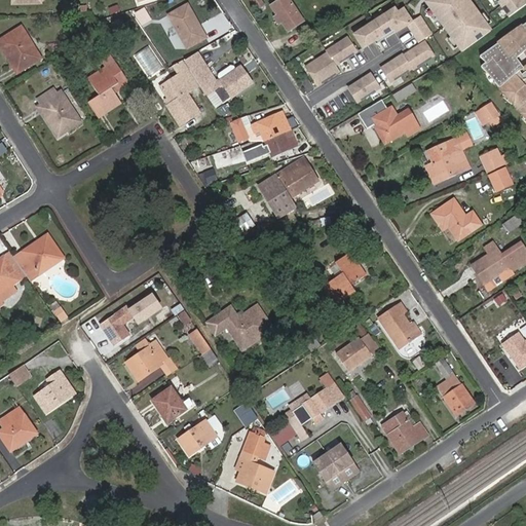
[(258,9),(265,5),(261,0),(249,0),(255,8),(257,7),(258,9)]
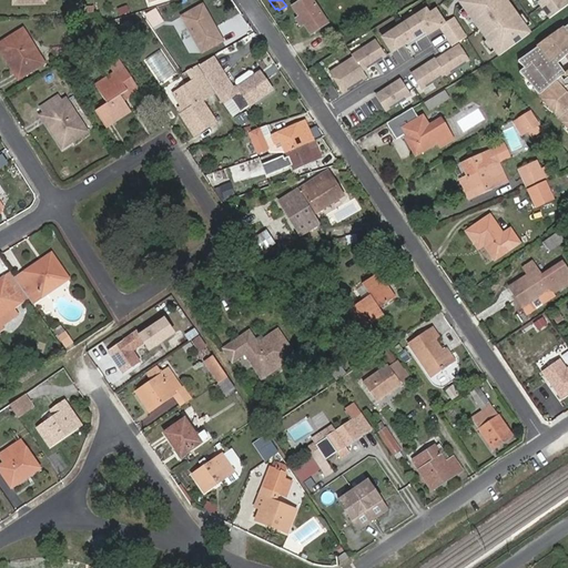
[(311,34),(327,22),(312,0),(303,0),(292,7),(297,16),(304,26),(311,34)]
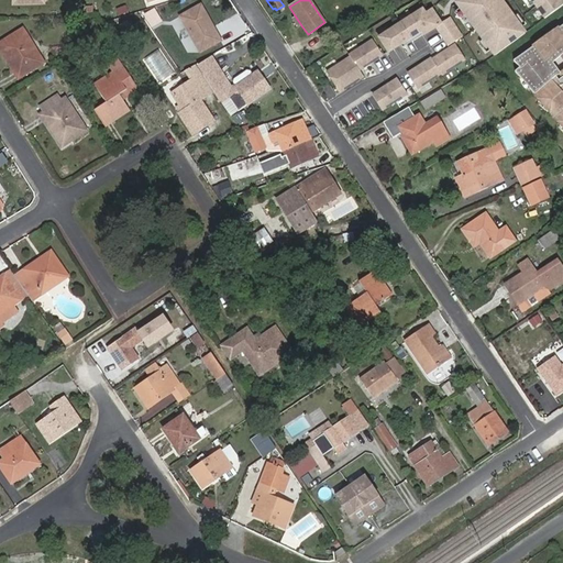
[(526,0),(541,18),(561,0),(526,0)]
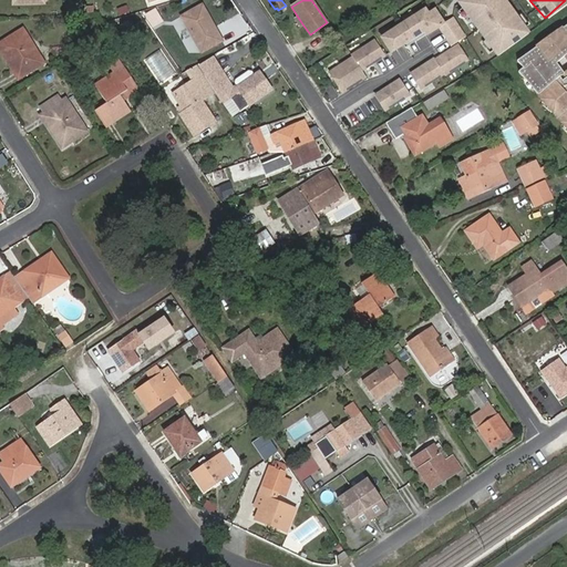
[(200,53),(224,41),(203,3),(181,16),(200,53)]
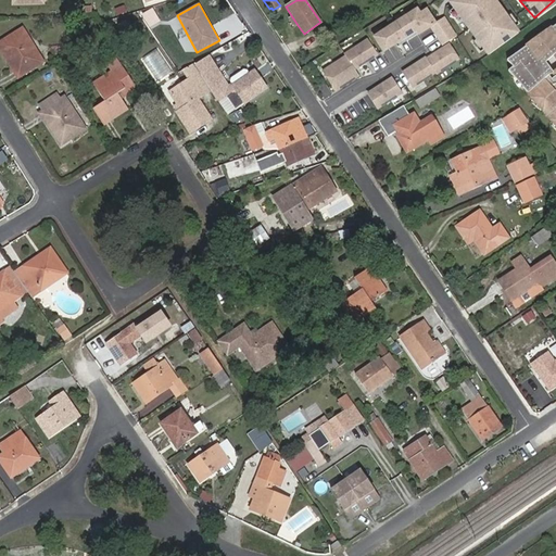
[(354,68),(429,24),(441,45),(457,35),(445,14),(434,21),(425,5),(417,10),(416,8),(318,65),(333,89),(357,75),(354,68)]
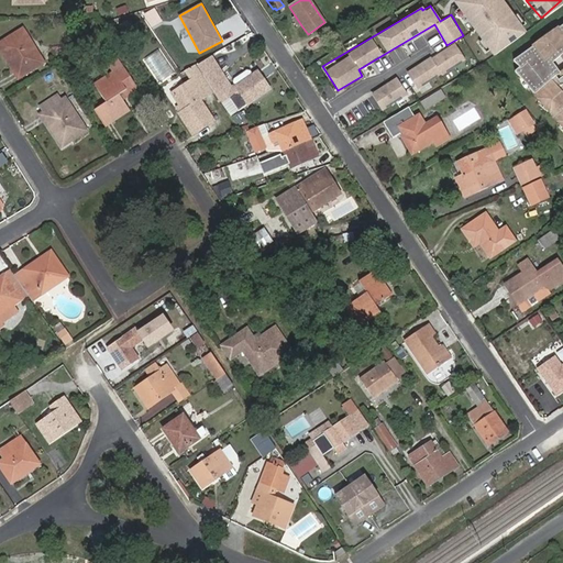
[(291,18),(298,28),(301,25),(295,15),(291,18)]
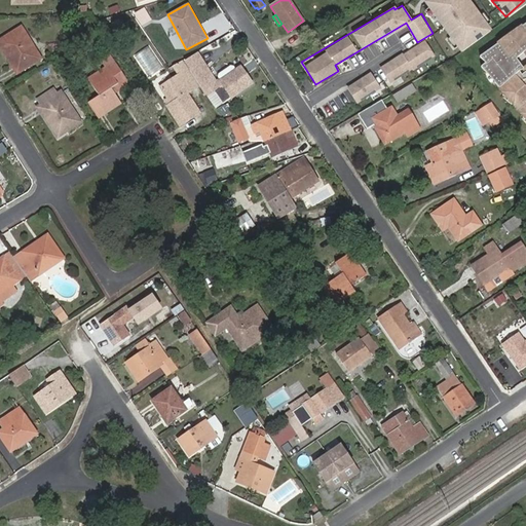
[(486,64),(482,67),(489,76),(525,48),(525,25),(481,58),(486,64)]
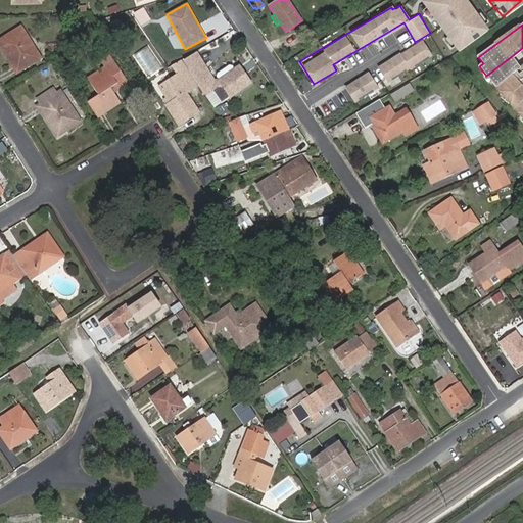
[(0,46),(16,73),(41,58),(36,50),(34,51),(25,36),(27,35),(21,26),(0,39),(0,46)]
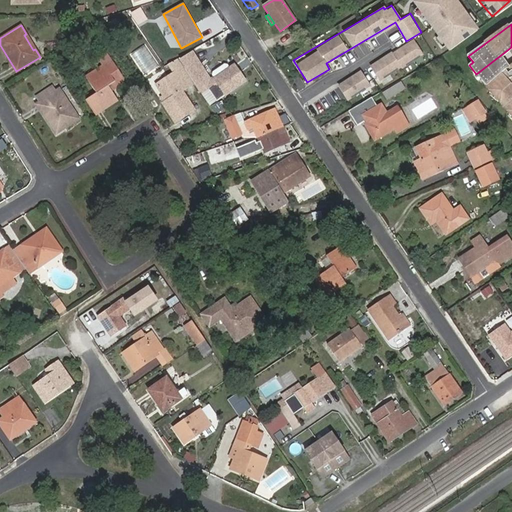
[(146,36),(152,32),(153,32),(150,27),(143,32),(146,36)]
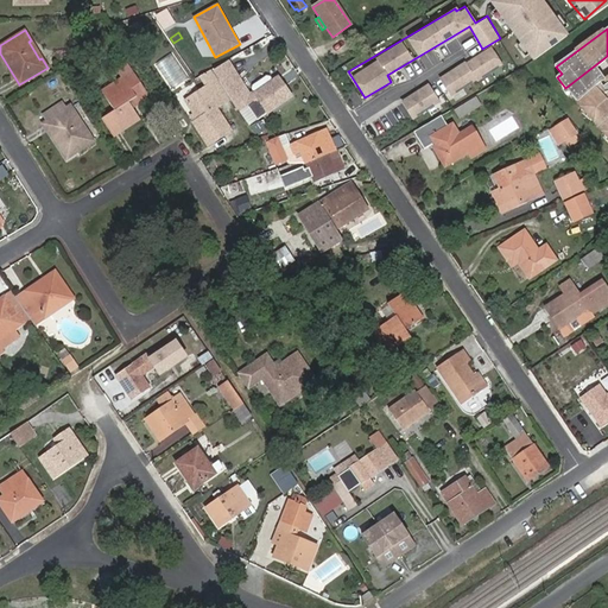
[(195,75),(207,67),(198,56),(195,58),(181,38),(173,43),(195,75)]
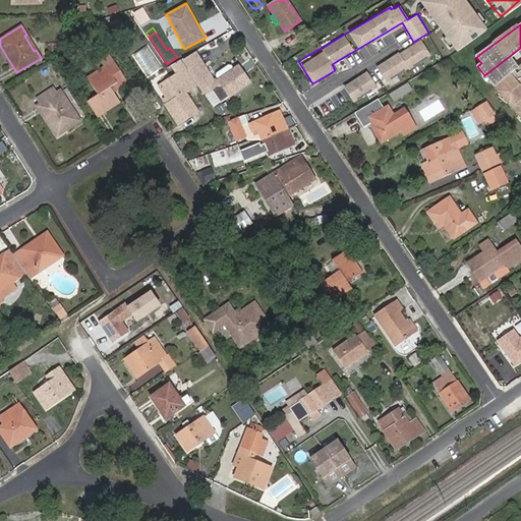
[(421,39),(374,64),(384,80),(430,55),(421,39)]
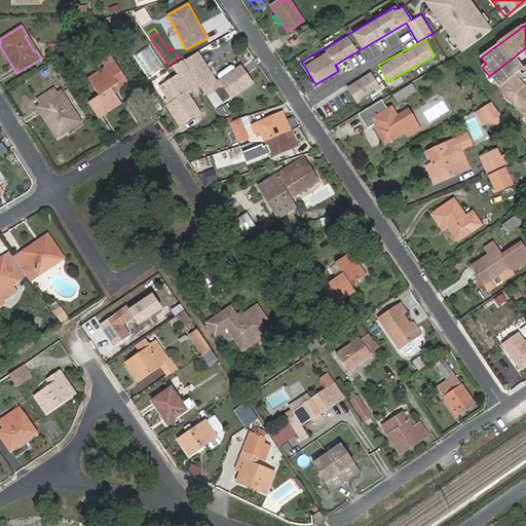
[(121,103),(114,90),(134,78),(114,48),(102,57),(107,65),(86,77),(99,95),(88,102),(98,117),(121,103)]
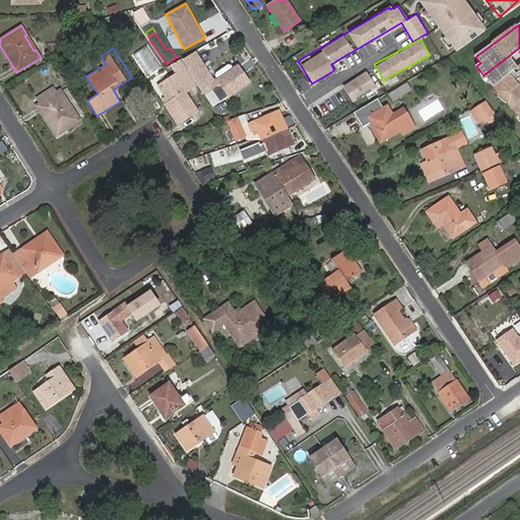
[(519,48),(483,75),(495,87),(514,70),(516,69),(518,69),(519,68),(512,58),(519,53),(519,51),(519,48)]
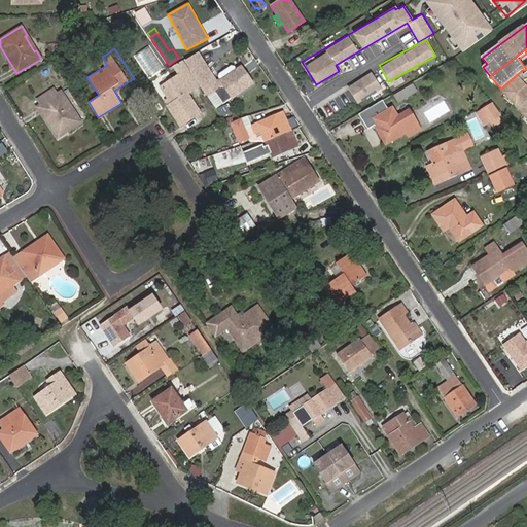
[(197,51),(184,61),(188,68),(189,69),(203,60),(197,51)]
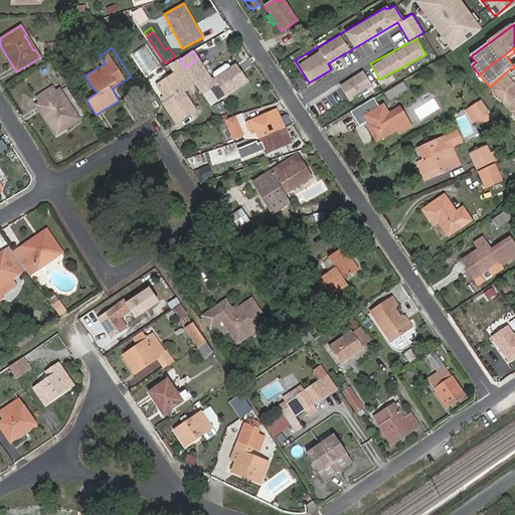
[(231,67),(208,82),(199,70),(203,67),(198,58),(185,67),(193,79),(195,82),(200,90),(206,84),(209,90),(210,89),(218,102),(247,81),(241,72),(237,75),(231,67)]
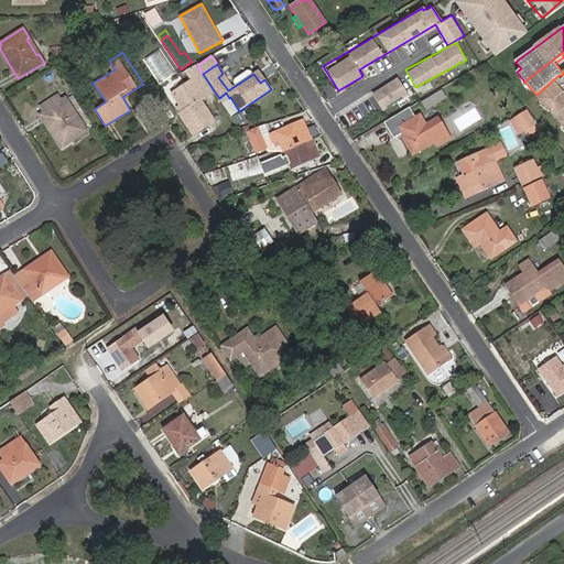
[(264,79),(258,69),(253,74),(260,83),(264,79)]
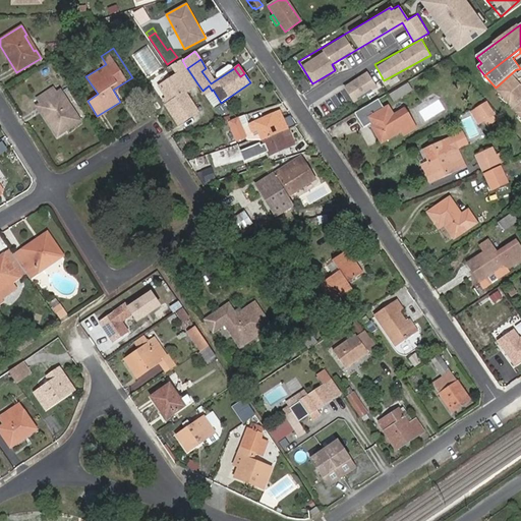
[(197,111),(185,92),(189,89),(187,85),(195,80),(187,68),(186,67),(159,85),(167,97),(169,101),(167,103),(166,104),(178,123),(197,111)]
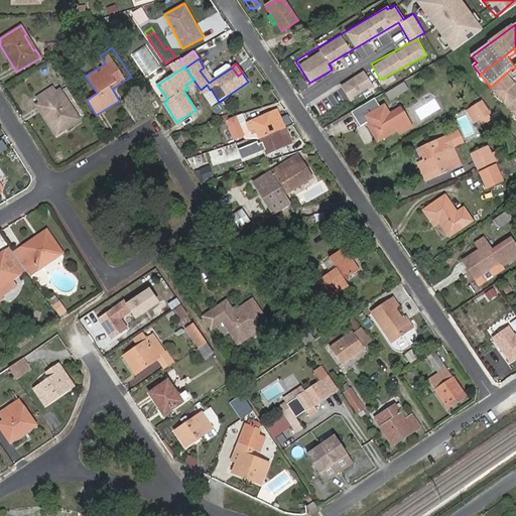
[(515,68),(514,70),(515,71),(512,74),(510,70),(491,87),(515,115),(515,68)]
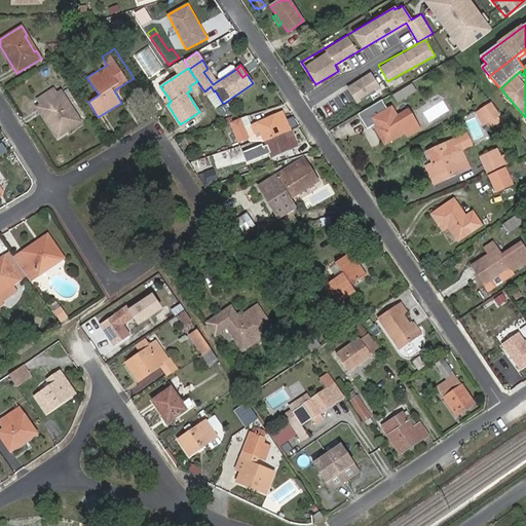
[(345,82),(351,100),(379,90),(373,73),(345,82)]
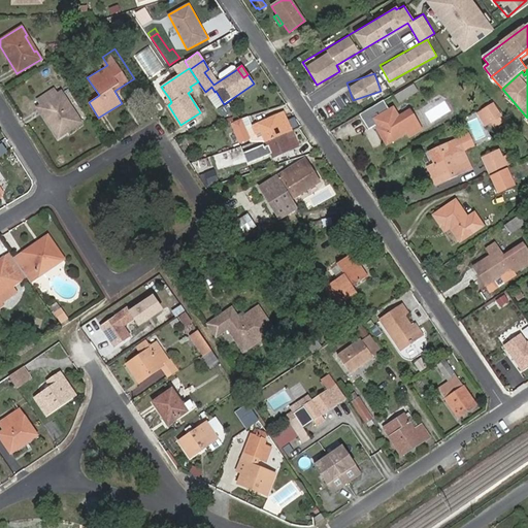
[(192,90),(200,85),(198,81),(190,87),(192,90)]
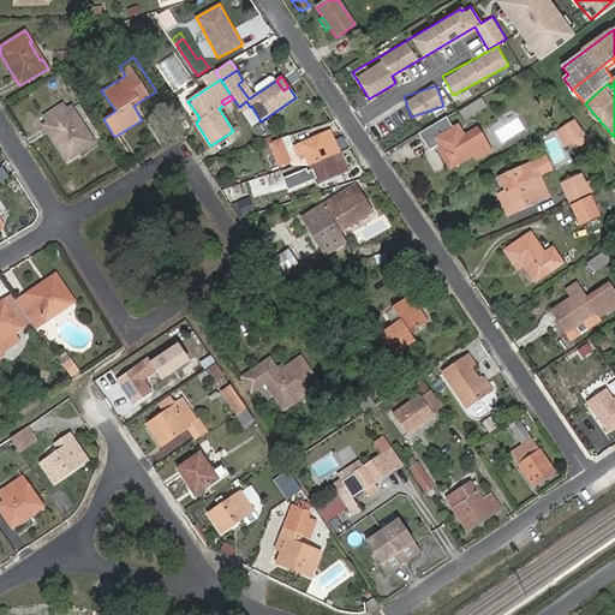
[(460,111),(465,119),(487,106),(482,99),(460,111)]
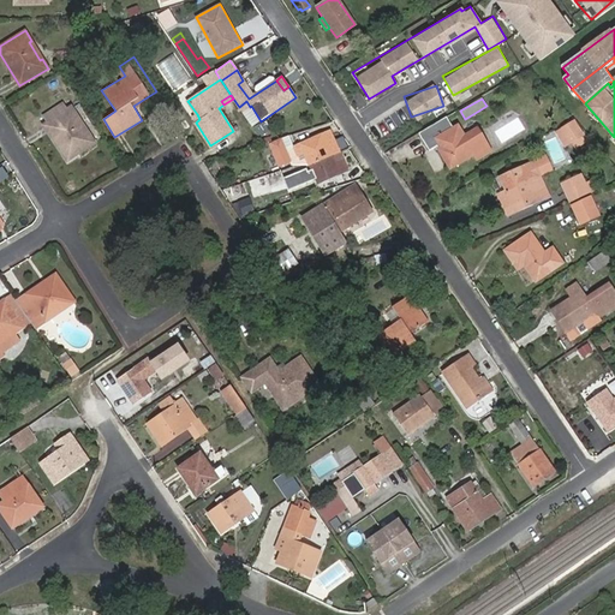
[(63,101),(48,111),(53,119),(67,109),(63,101)]
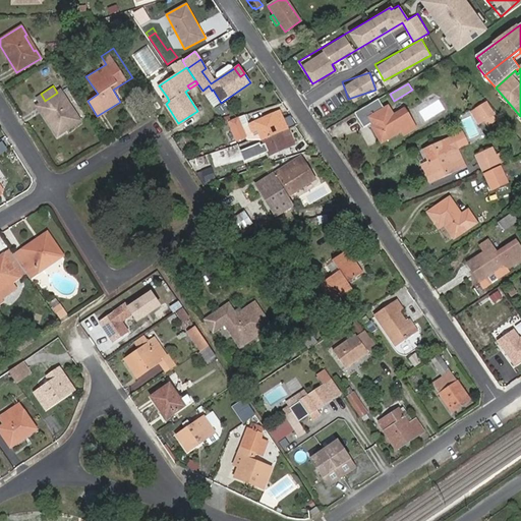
[(56,136),(80,121),(74,112),(72,114),(63,100),(65,98),(61,91),(57,93),(45,101),(36,106),(56,136)]
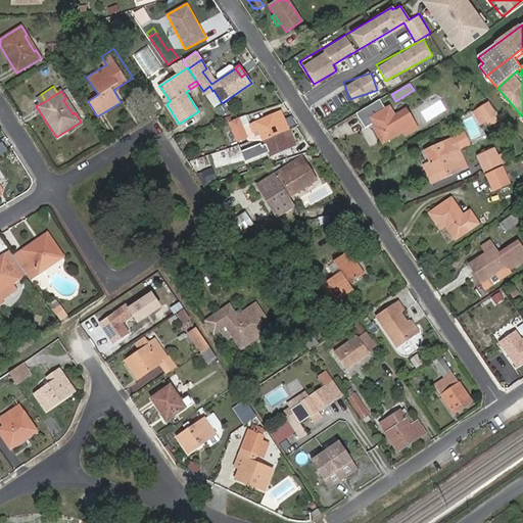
[(75,112),(65,98),(63,100),(73,114),(75,112)]
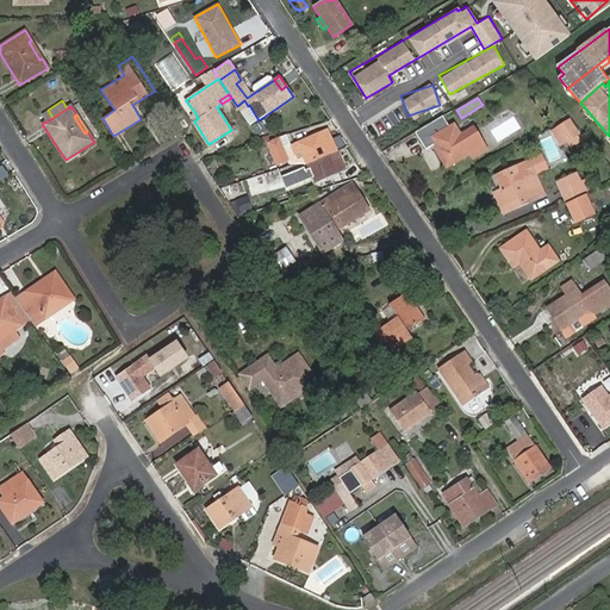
[(472,161),(487,151),(474,129),(460,137),(453,125),(449,129),(442,117),(416,131),(427,149),(433,145),(436,144),(437,148),(435,149),(446,168),(468,155),(472,161)]
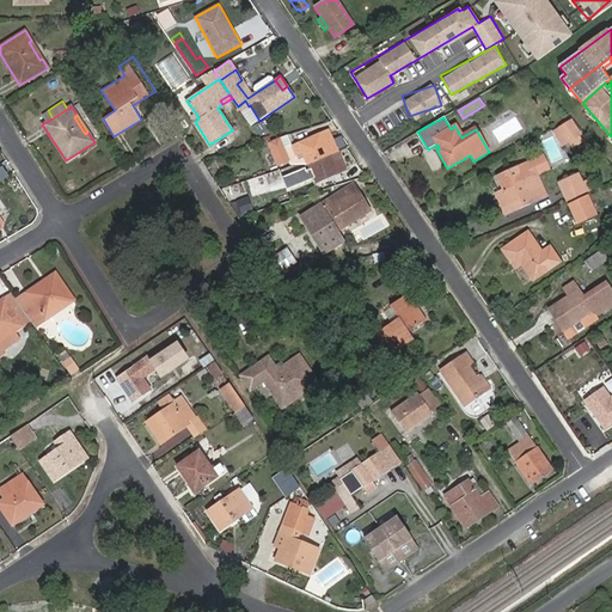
[(570,122),(554,132),(562,146),(571,140),(579,135),(570,122)]
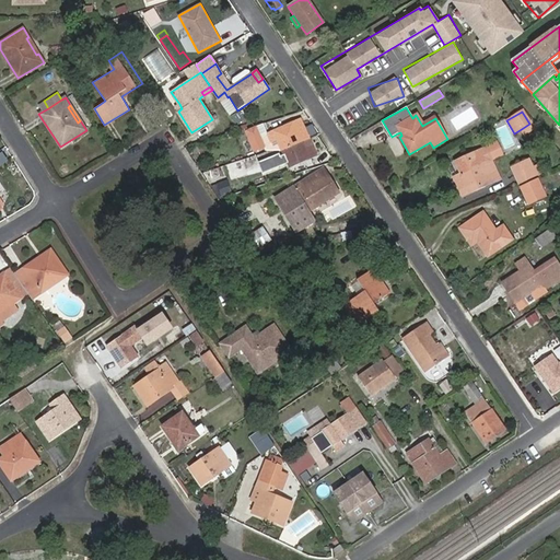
[(281,151),(311,138),(302,118),(261,136),(259,129),(247,136),(246,136),(253,152),(266,147),(265,146),(277,140),(281,151)]
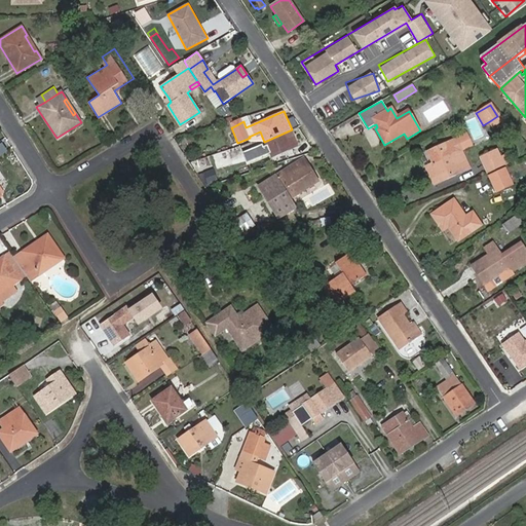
[(500,120),(497,116),(491,120),(493,124),(500,120)]
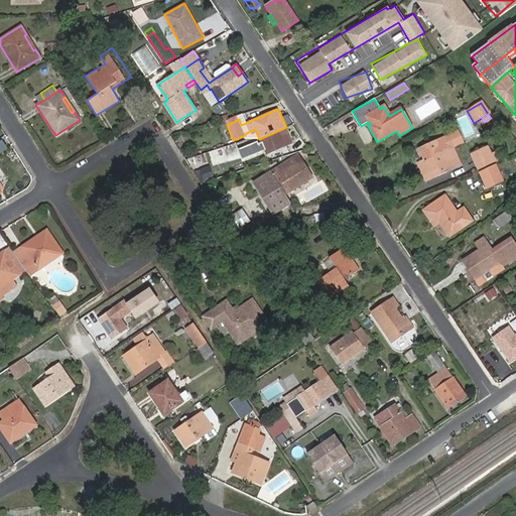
[(226,120),(228,125),(239,119),(238,115),(237,115),(226,120)]
